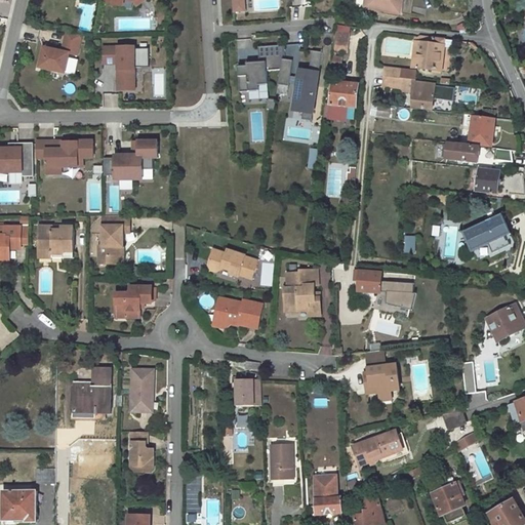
[(412,0),(365,0),(364,8),(400,14),(410,16),(412,0)]
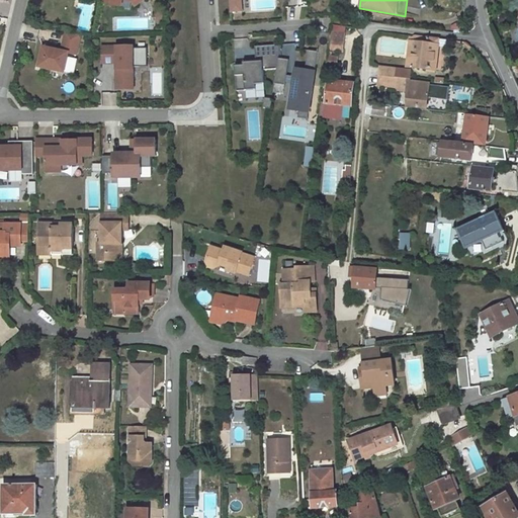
[(239,3),(229,4),(229,11),(239,11),(239,3)]
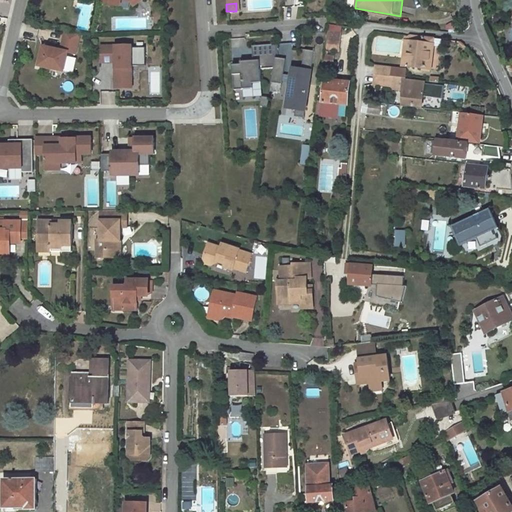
[(328,25),(327,32),(340,34),(341,27),(328,25)]
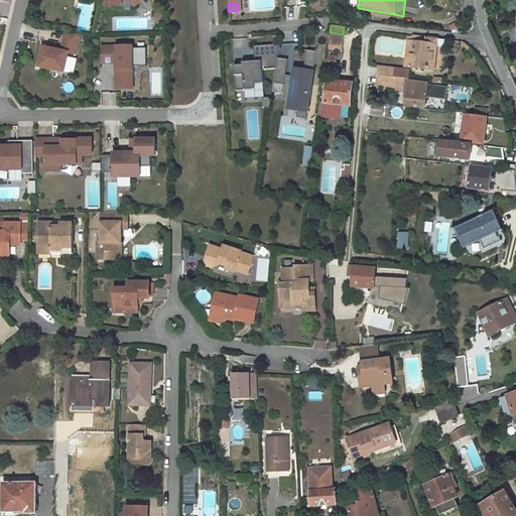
[(37,29),(28,28),(26,37),(35,38),(37,29)]
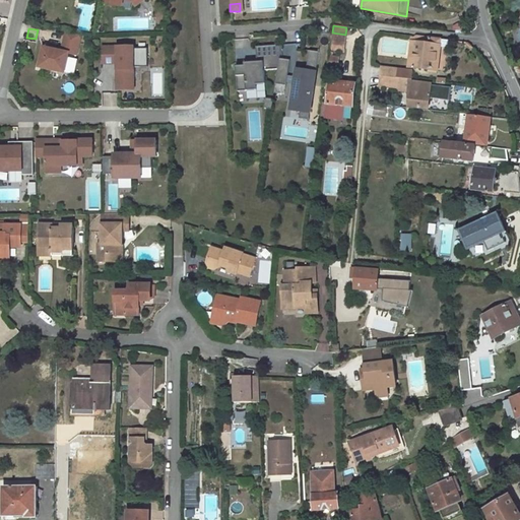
[(76,55),(80,34),(66,30),(62,48),(61,51),(54,50),(43,47),(39,67),(64,73),(69,53),(76,55)]
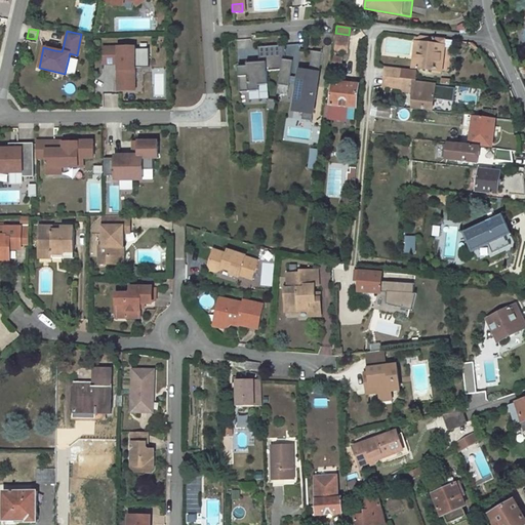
[(335,33),(332,51),(347,53),(349,35),(335,33)]
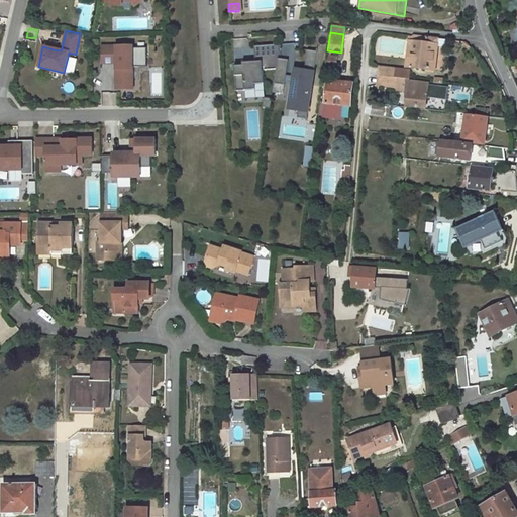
[(407,40),(407,42),(412,42),(410,67),(433,70),(437,40),(414,37),(407,40)]
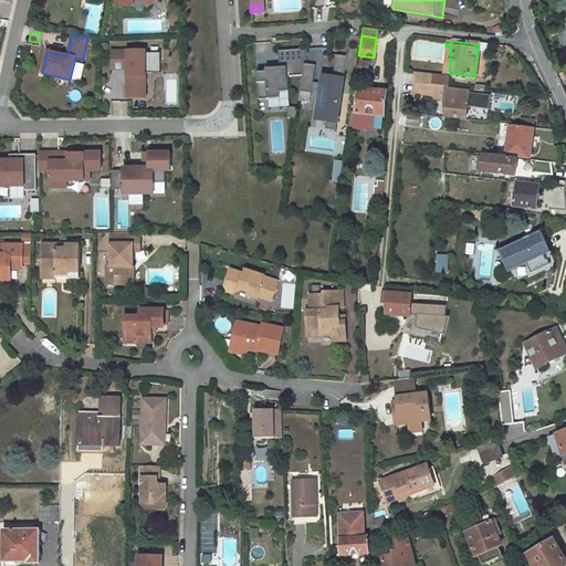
[(451,46),(446,46),(442,73),(449,73),(451,46)]
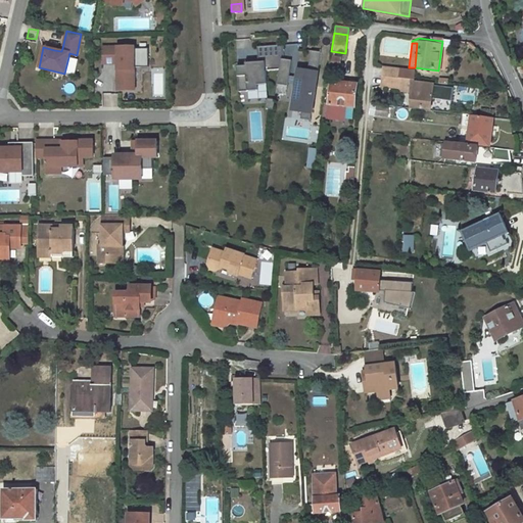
[(280,58),(282,45),(256,47),(257,62),(245,63),(245,65),(236,66),(238,92),(257,91),(256,85),(266,84),(265,70),(278,69),(280,58)]
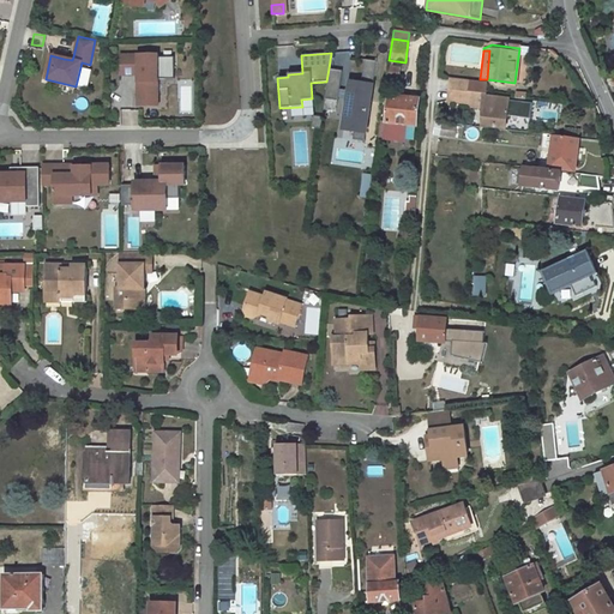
[(187,71),(187,58),(170,58),(170,54),(121,55),(121,76),(139,76),(143,76),(143,83),(139,83),(139,107),(172,106),(170,79),(179,79),(179,71),(187,71)]
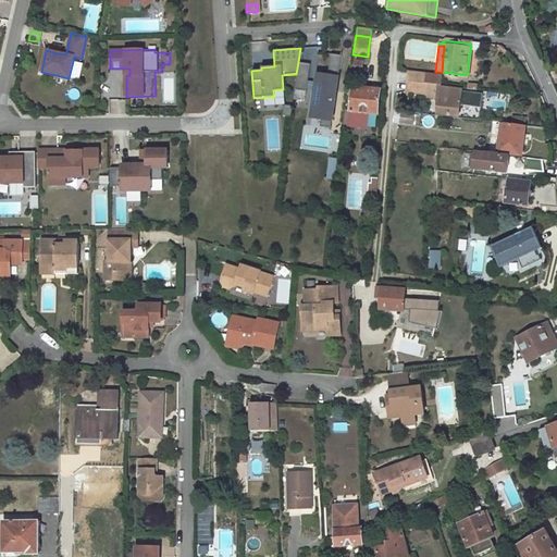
[(331,120),(339,54),(330,53),(326,76),(317,75),(310,116),(321,118),(331,120)]
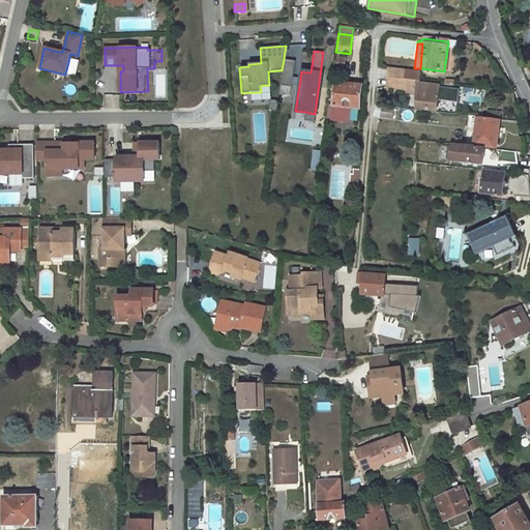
[(343,68),(344,56),(333,55),(332,67),(343,68)]
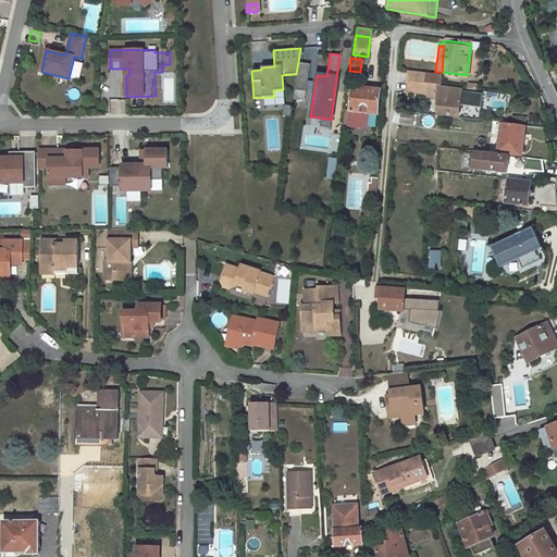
[(296,74),(294,89),(306,91),(309,64),(298,62),(296,74)]
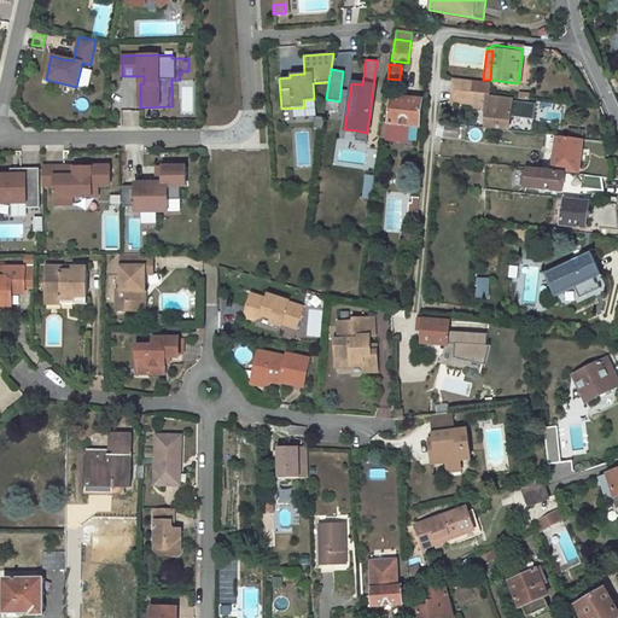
[(617,92),(617,75),(607,79),(614,94),(617,92)]
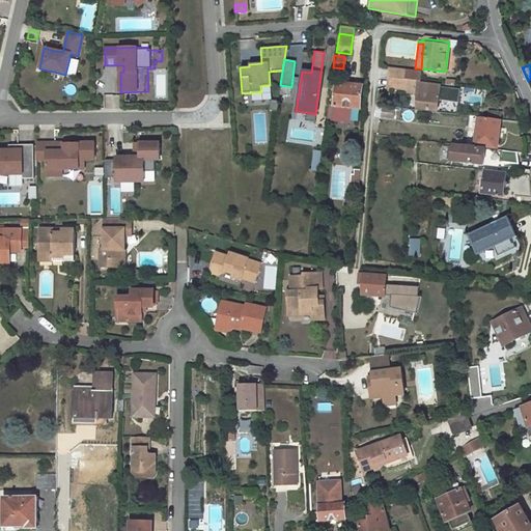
[(402,78),(403,70),(392,68),(390,77),(402,78)]
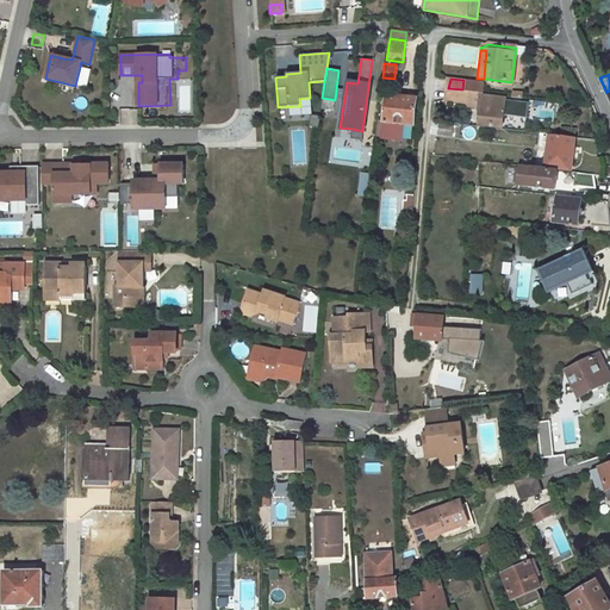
[(481,92),(484,82),(464,80),(462,89),(481,92)]
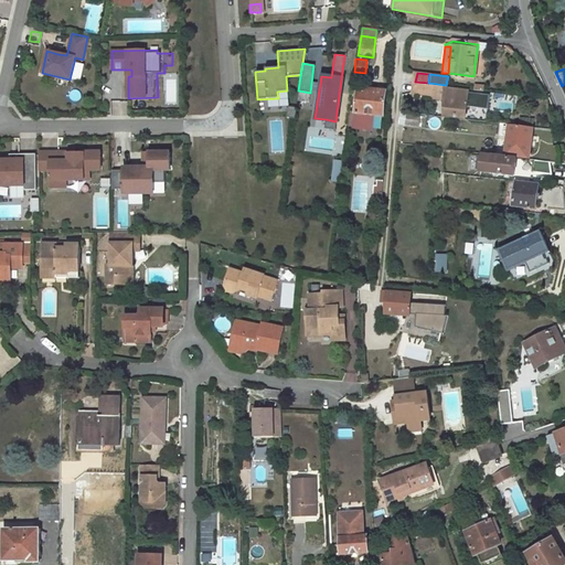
[(415,82),(414,93),(432,95),(433,89),(444,91),(444,89),(445,89),(446,85),(428,83),(415,82)]
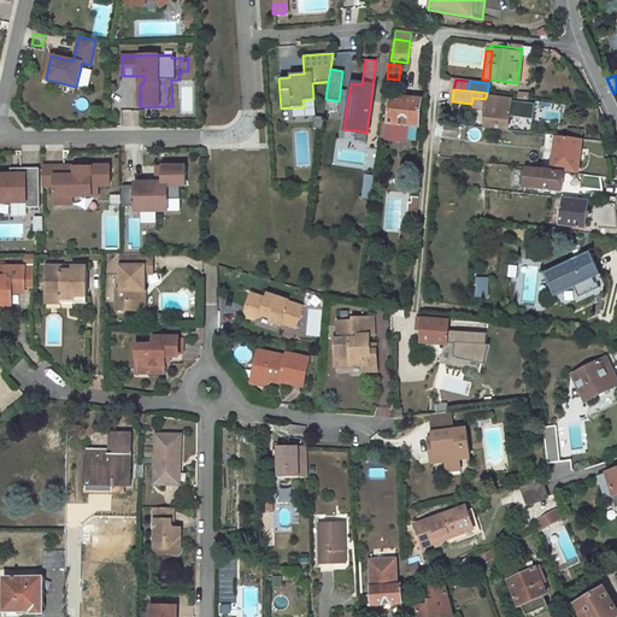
[(419,99),(391,97),(388,123),(382,122),(380,137),(406,139),(406,124),(417,124),(419,99)]
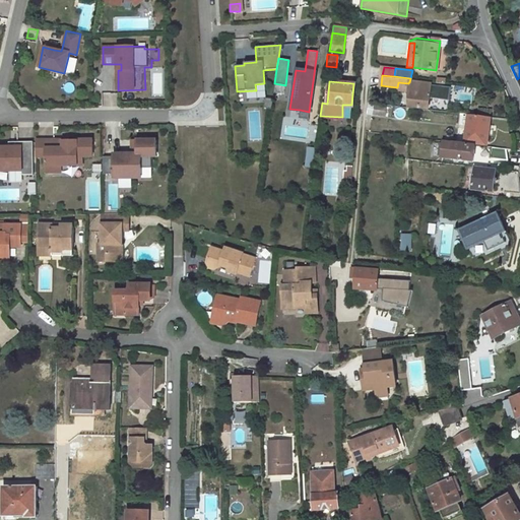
[(437,85),(409,82),(408,82),(408,83),(405,106),(434,109),(437,85)]
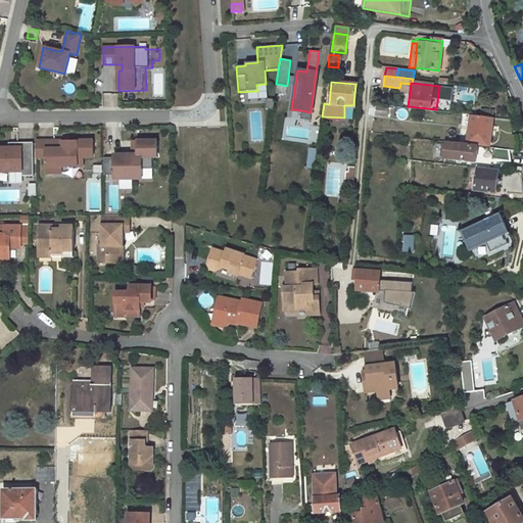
[(287,86),(276,84),(275,93),(285,95),(287,86)]
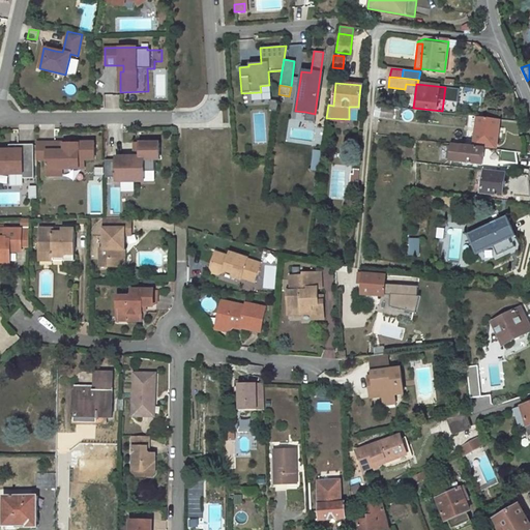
[(275,111),(277,101),(269,99),(268,110),(275,111)]
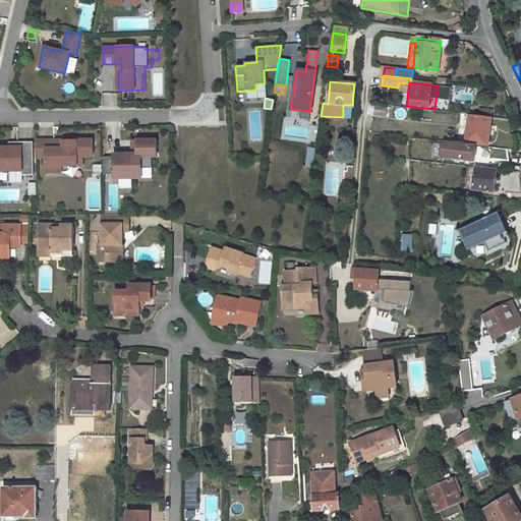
[(386,108),(373,106),(372,115),(385,117),(386,108)]
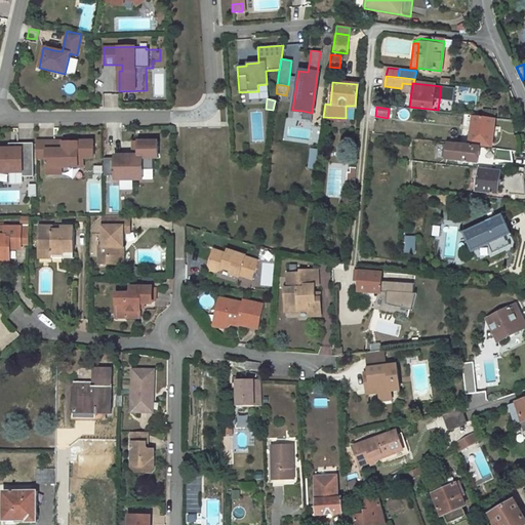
[(311,121),(312,113),(303,111),(300,119),(311,121)]
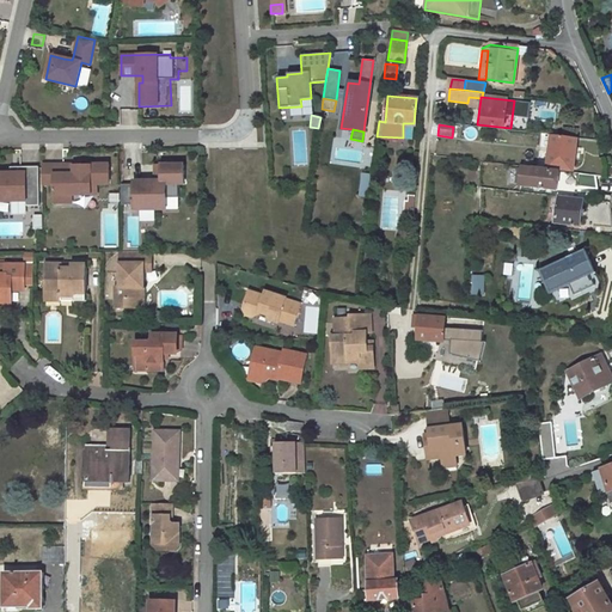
[(550,136),(548,154),(540,153),(539,166),(546,167),(548,164),(557,165),(557,169),(569,170),(573,167),(574,158),(570,158),(573,139),(550,136)]
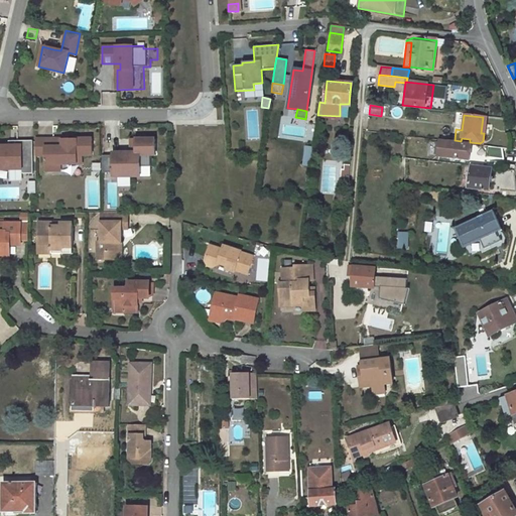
[(150,165),(150,154),(155,154),(155,137),(130,138),(131,151),(127,151),(127,154),(123,154),(122,151),(113,151),(113,154),(113,162),(111,162),(111,170),(113,170),(113,175),(131,175),(131,171),(140,171),(140,165),(150,165)]
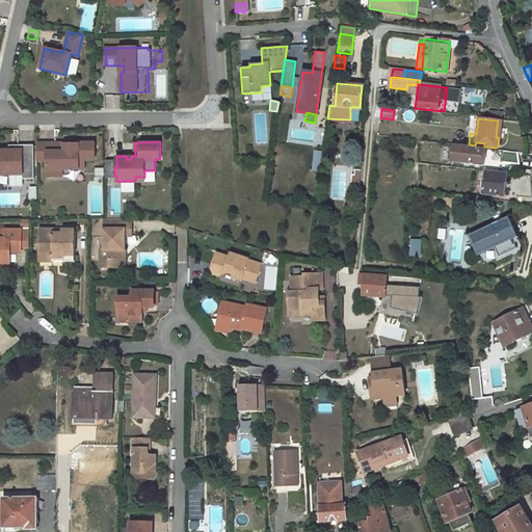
[(95,161),(95,143),(79,143),(79,145),(71,145),(71,150),(65,150),(65,145),(65,144),(36,144),(36,145),(36,162),(48,162),(48,165),(47,165),(47,170),(48,170),(48,178),(61,178),(61,170),(82,170),(82,161),(84,161),(95,161)]
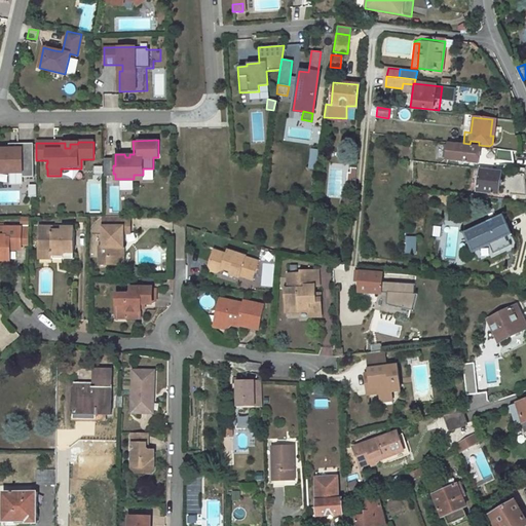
[(425,145),(413,143),(413,154),(424,155),(425,145)]
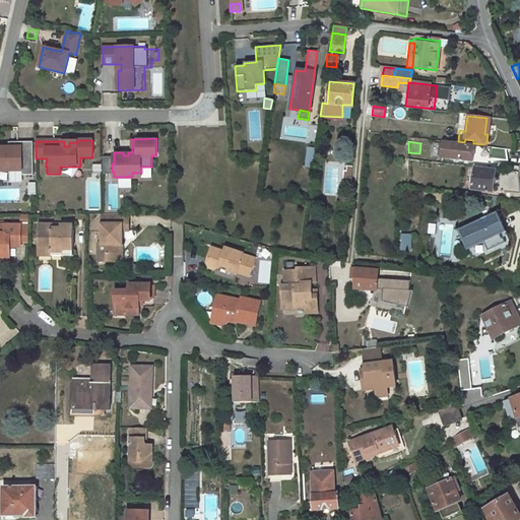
[(473,146),(442,142),(441,157),(472,161),(473,146)]
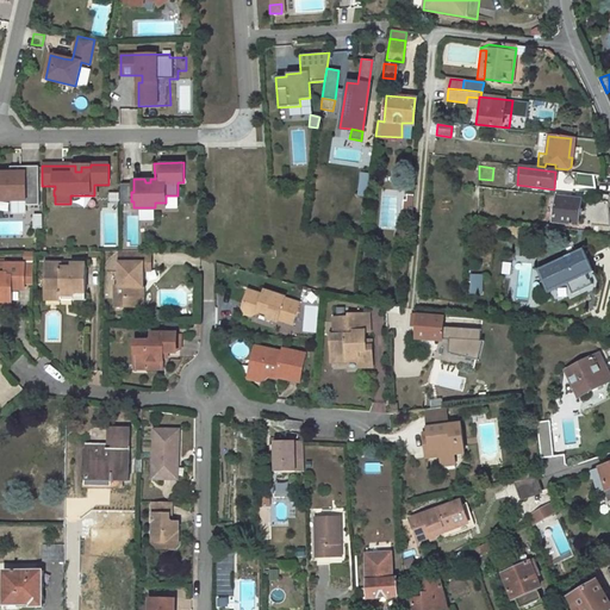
[(39,206),(39,168),(19,168),(19,174),(0,173),(0,199),(12,200),(12,201),(26,201),(26,206),(39,206)]
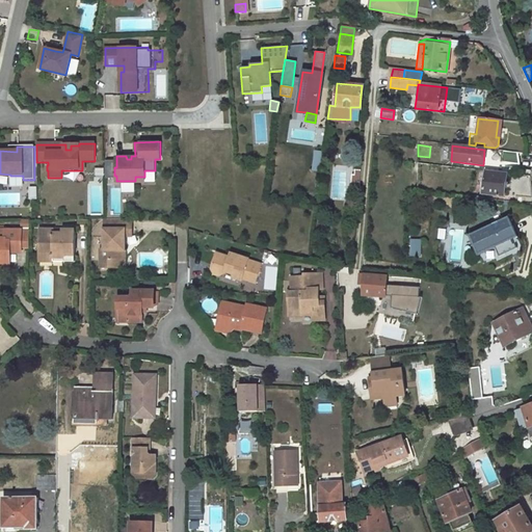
[(320,170),(321,150),(312,150),(311,169),(320,170)]
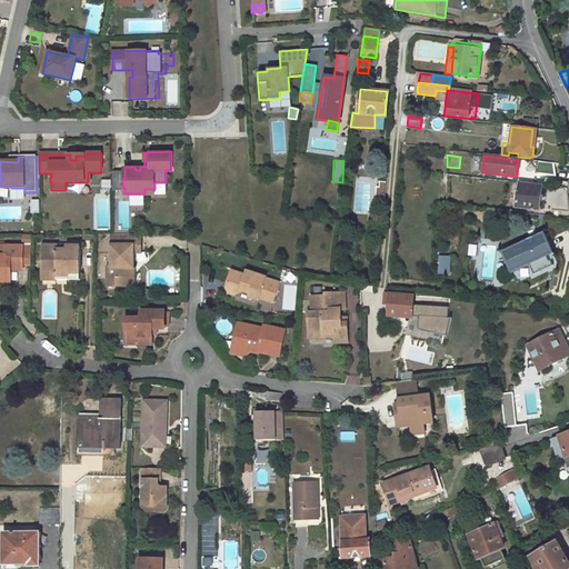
[(537,161),(536,175),(555,177),(552,163),(537,161)]
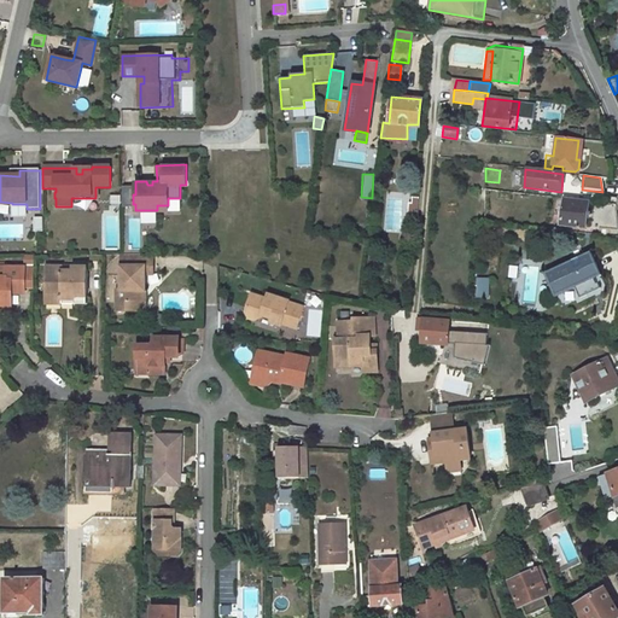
[(135,194),(135,185),(122,185),(122,205),(133,204),(133,194),(135,194)]
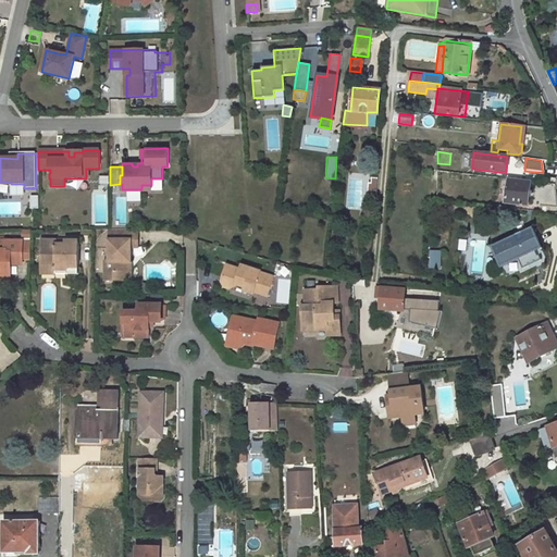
[(530,183),(507,180),(505,202),(528,206),(530,183)]
